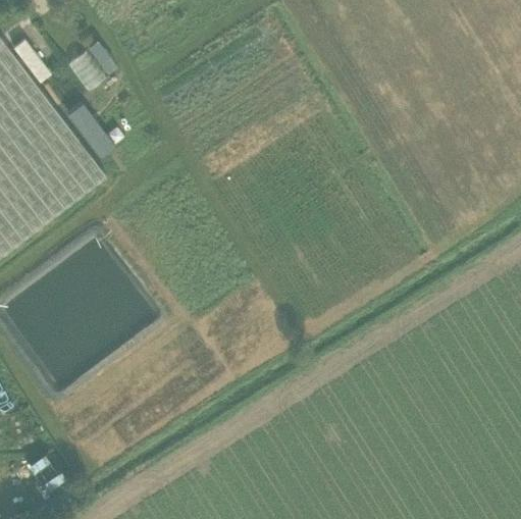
[(0,259),(107,177),(0,37),(0,259)]
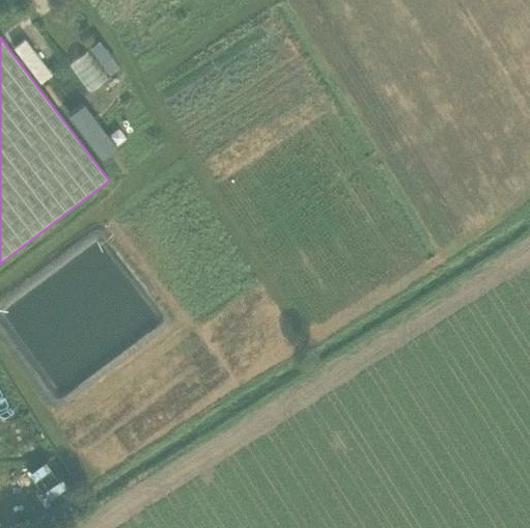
[(103,40),(91,49),(111,74),(121,65),(103,40)]
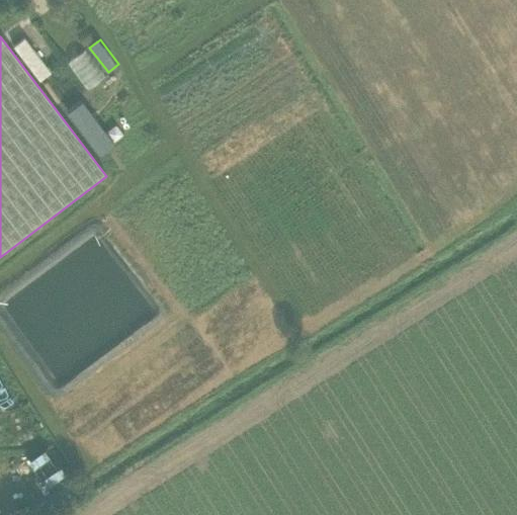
[(25,40),(14,49),(40,83),(51,75),(25,40)]
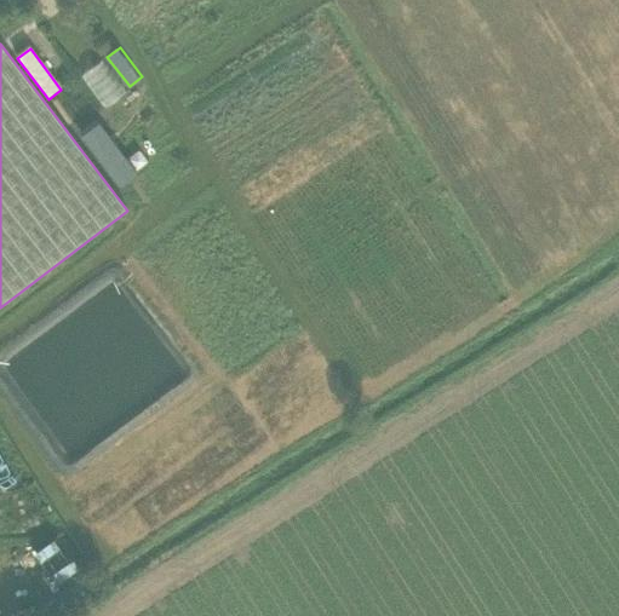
[(80,76),(103,110),(125,96),(102,63),(80,76)]
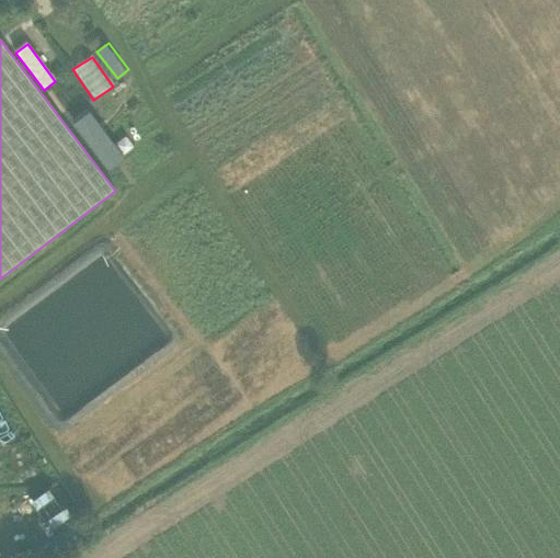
[(54,487),(33,500),(52,531),(73,517),(54,487)]
